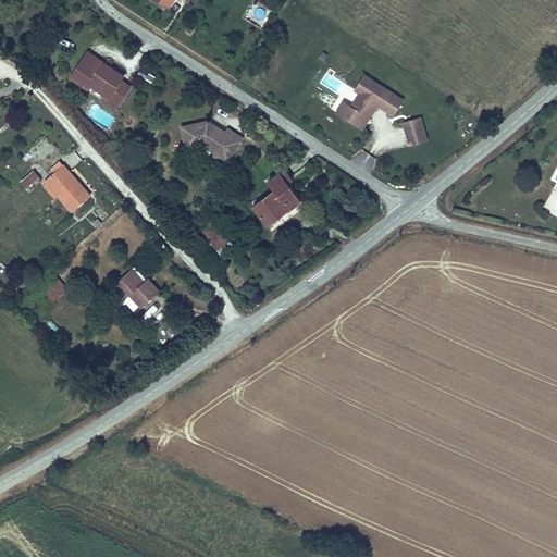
[(184,0),(188,2),(189,0),(150,0),(170,12),(176,0),(184,0)]
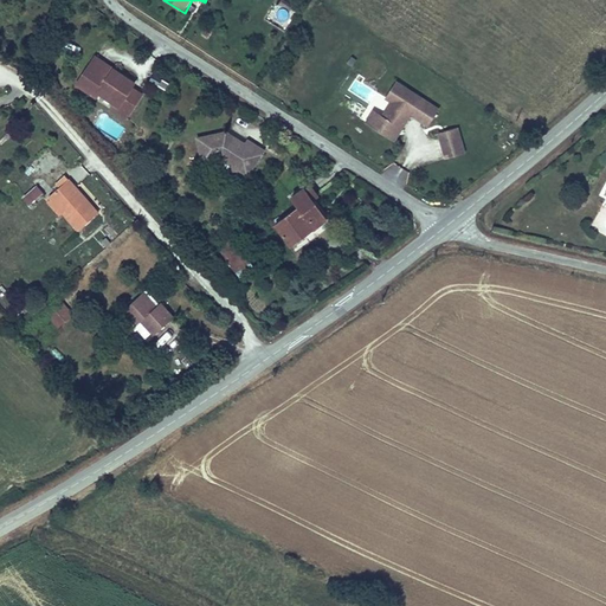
[(111,73),(115,68),(96,56),(92,62),(111,73)]
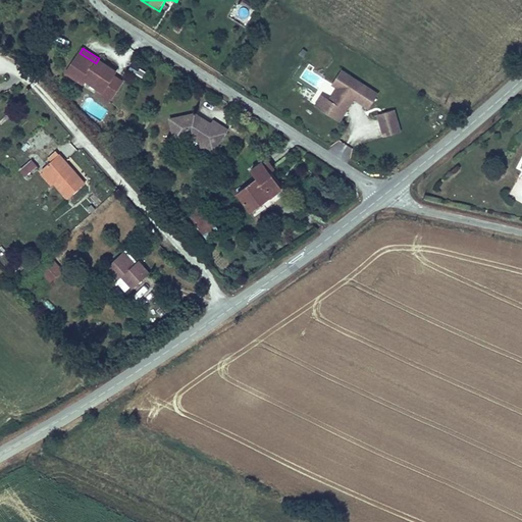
[(123,80),(115,74),(117,70),(99,58),(96,63),(80,53),(67,71),(85,83),(87,79),(101,88),(98,92),(110,100),(123,80)]
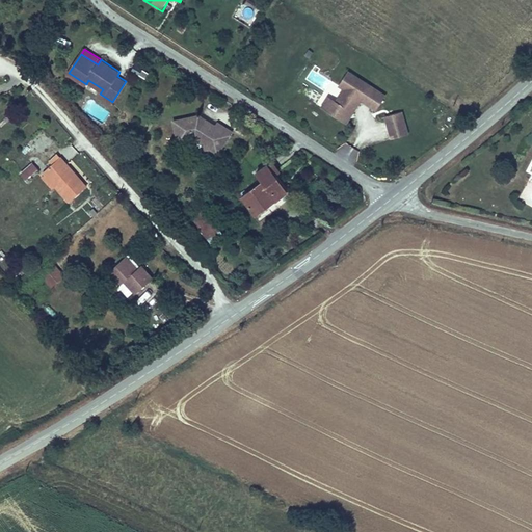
[(376,111),(386,97),(347,72),(343,79),(348,82),(343,89),(335,102),(334,101),(326,112),(342,122),(348,111),(353,114),(360,105),(357,104),(360,101),(362,102),(376,111)]
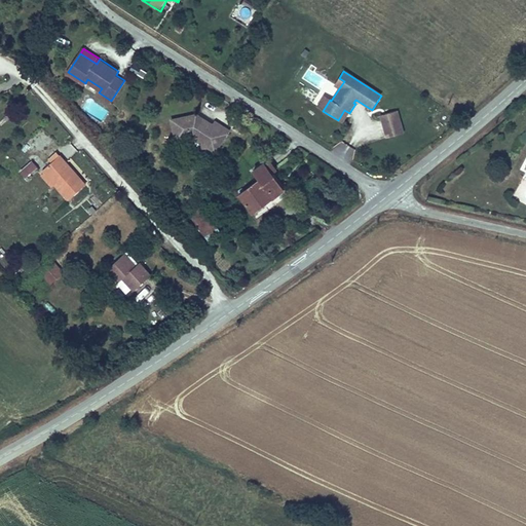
[(339,88),(344,81),(339,78),(335,85),(339,88)]
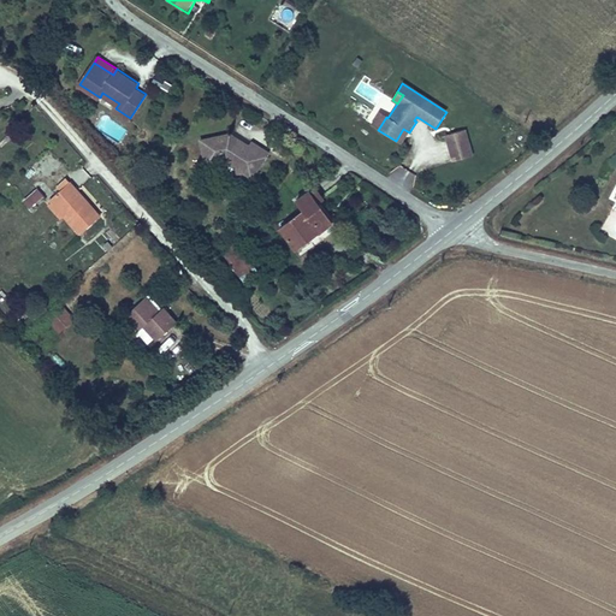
[(378,130),(386,117),(379,112),(371,125),(378,130)]
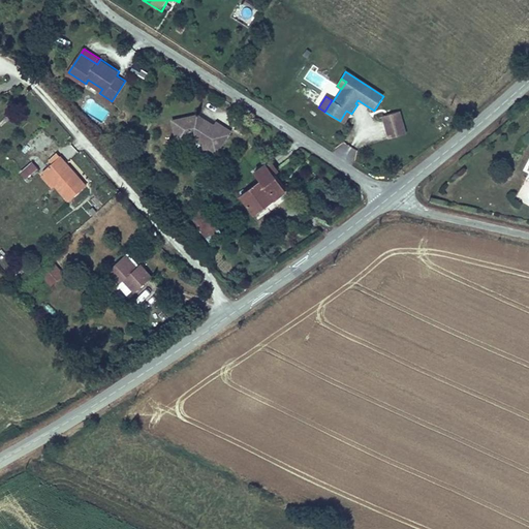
[(344,124),(351,114),(346,111),(340,121),(344,124)]
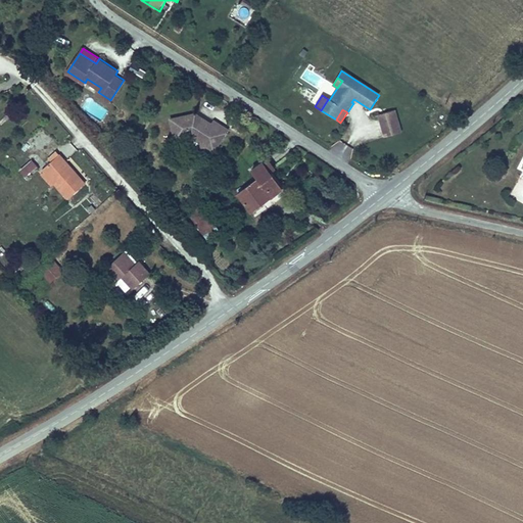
[(400,133),(394,111),(378,115),(384,138),(400,133)]
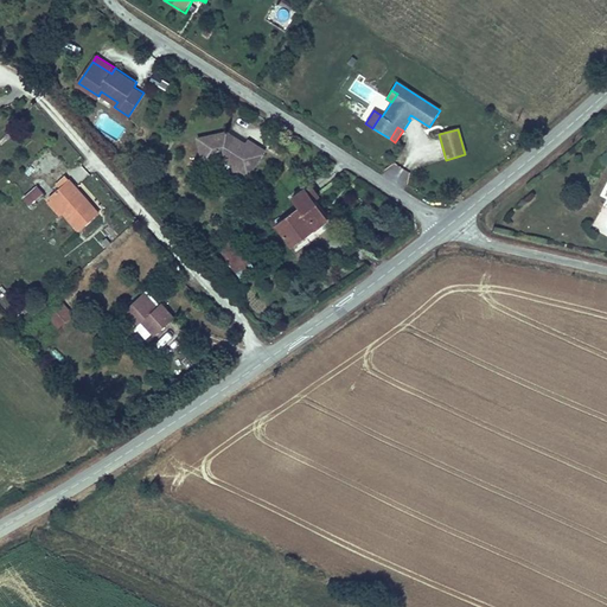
[(246,160),(251,165),(262,149),(246,140),(243,144),(235,138),(232,141),(229,138),(231,135),(224,131),(196,138),(200,163),(219,158),(230,165),(238,171),(246,160)]
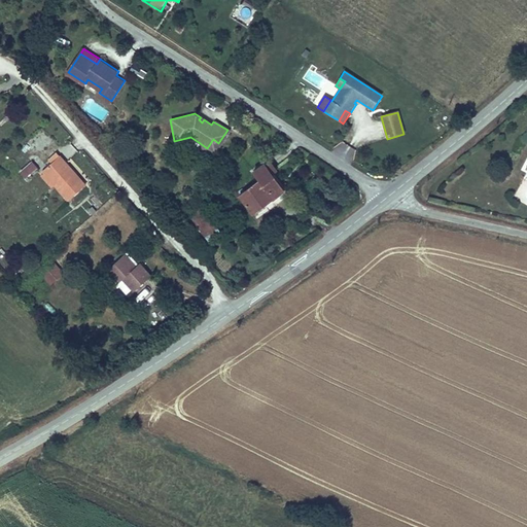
[(207,148),(213,152),(218,143),(213,139),(207,148)]
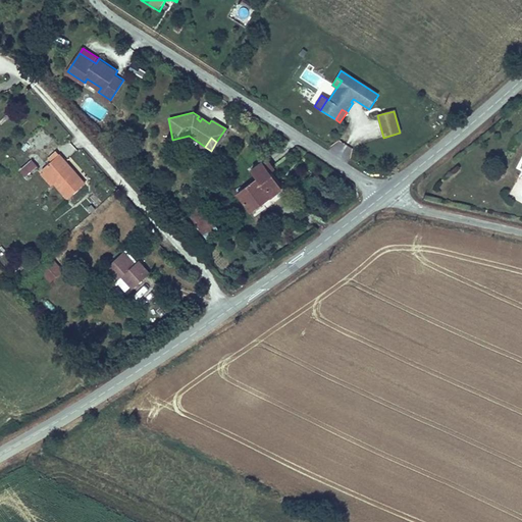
[(209,154),(211,151),(205,147),(198,142),(196,145),(209,154)]
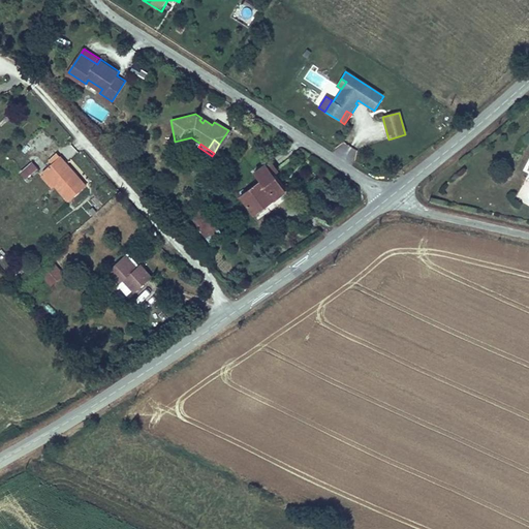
[(52,164),(60,157),(57,153),(49,161),(52,164)]
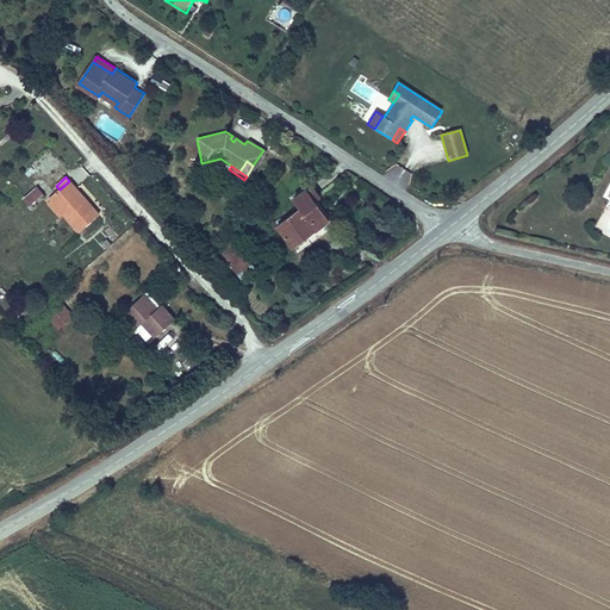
[(79,234),(100,215),(70,180),(69,181),(60,190),(49,199),(51,201),(64,217),(79,234)]
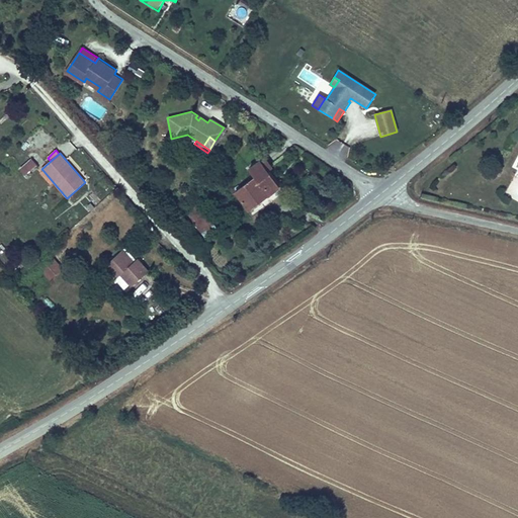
[(236,191),(249,209),(281,185),(270,170),(274,167),(265,155),(249,167),(256,177),(236,191)]
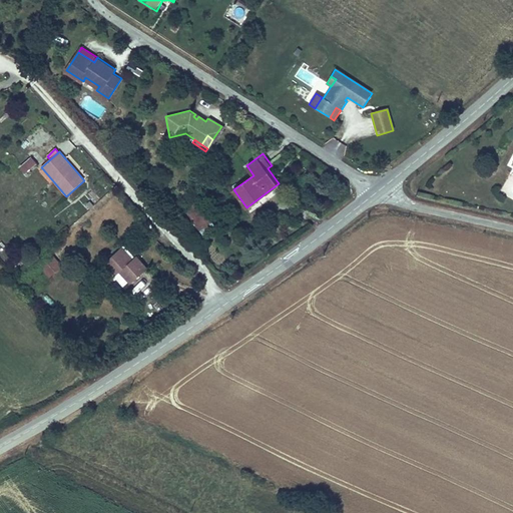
[(19,167),(24,174),(36,164),(30,157),(19,167)]
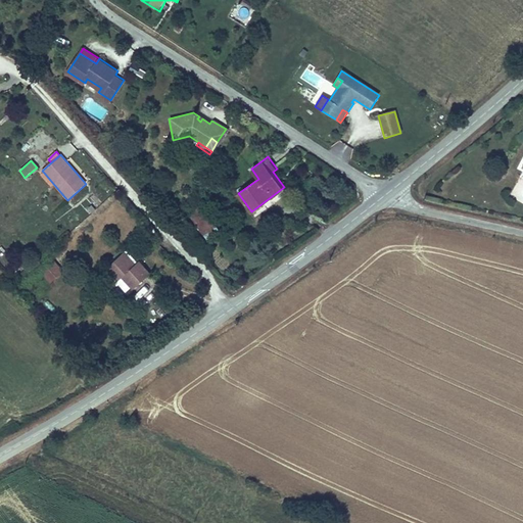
[(51,189),(55,186),(44,173),(40,176),(51,189)]
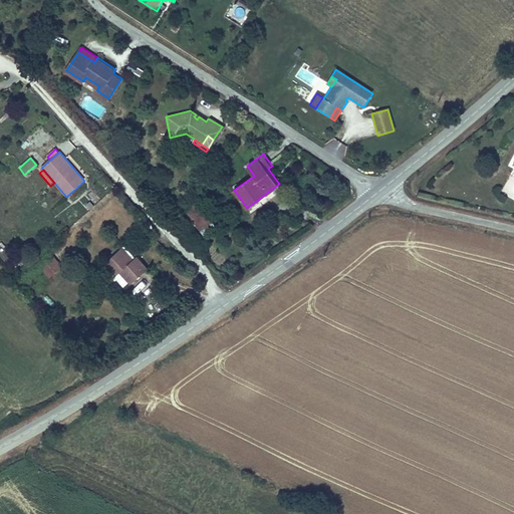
[(212,223),(197,203),(186,212),(201,231),(212,223)]
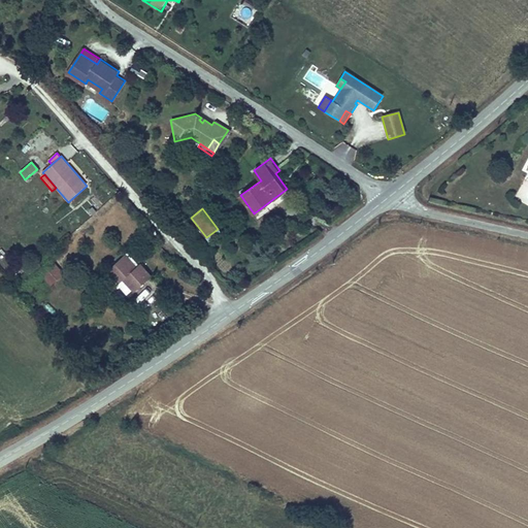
[(133,270),(137,266),(126,254),(122,257),(133,270)]
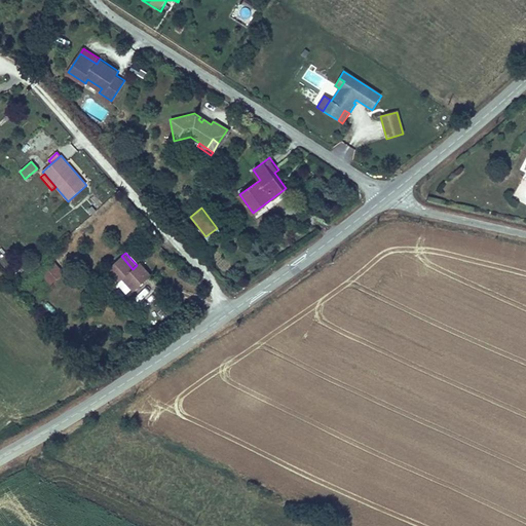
[(134,290),(151,273),(141,262),(137,265),(133,269),(121,256),(108,268),(118,282),(123,277),(134,290)]
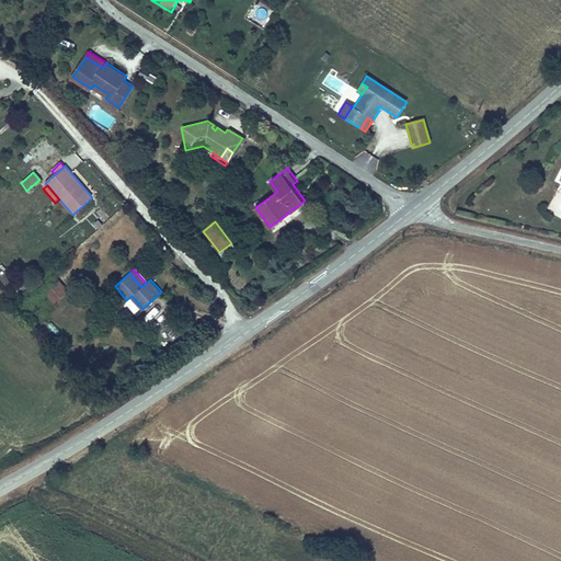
[(68,290),(59,281),(45,294),(53,304),(68,290)]
